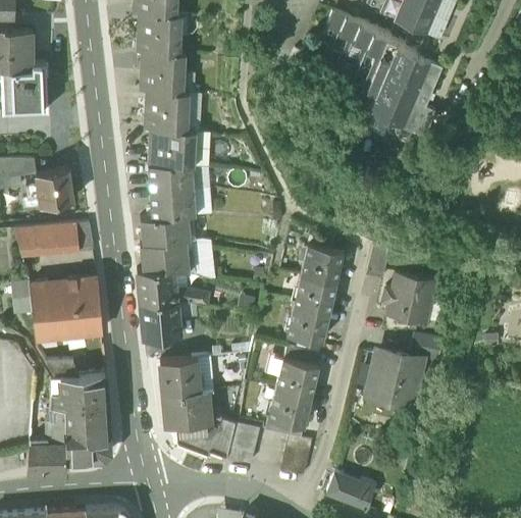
[(0,0),(0,18),(13,19),(13,0),(0,0)]
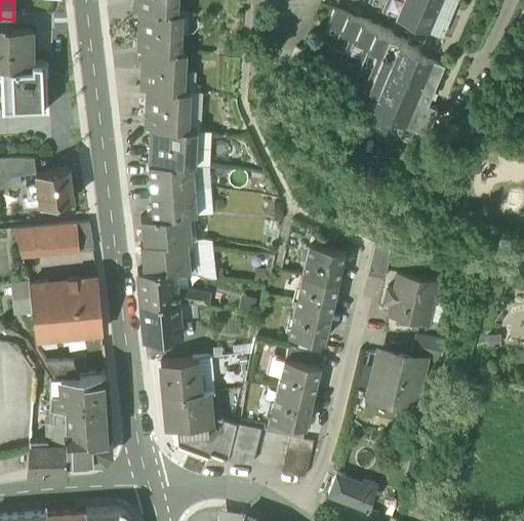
[(136,0),(136,12),(142,12),(172,14),(172,0),(136,0)]
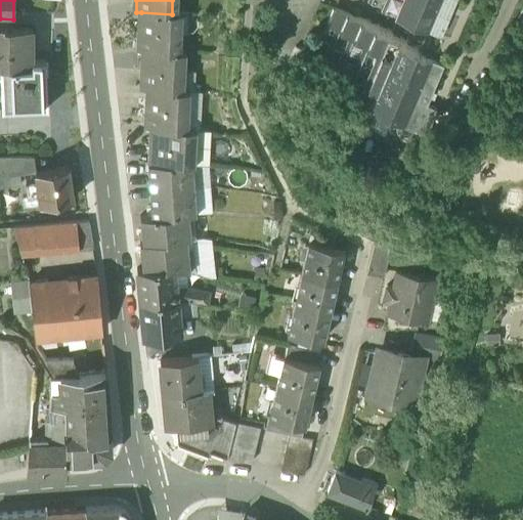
[(454,0),(369,0),(431,28),(443,0),(447,0),(453,3),(454,0)]
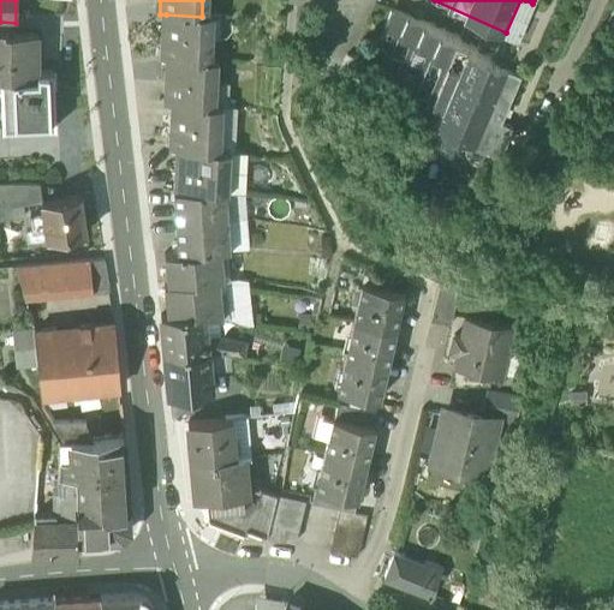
[(202,17),(166,15),(165,31),(162,31),(161,60),(167,60),(210,63),(212,42),(207,41),(208,17),(202,17)]
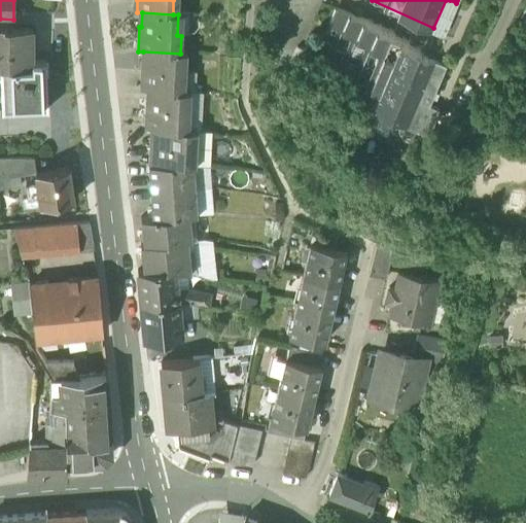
[(447,61),(338,12),(329,30),(342,35),(328,65),(371,84),(363,100),(421,126),(422,129),(424,131),(426,133),(428,134),(430,133),(431,131),(432,129),(431,126),(430,121),(439,104),(429,100),(447,61)]
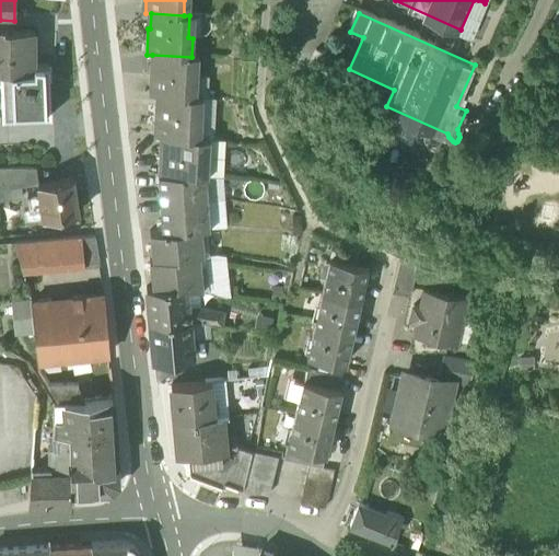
[(2,36),(2,33),(0,33),(0,78),(34,77),(35,70),(34,36),(2,36)]
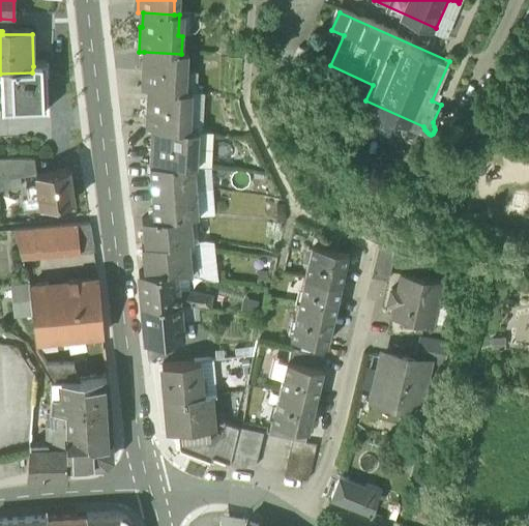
[(181,54),(144,52),(142,77),(144,77),(144,91),(150,91),(181,93),(182,72),(186,72),(187,54),(181,54)]
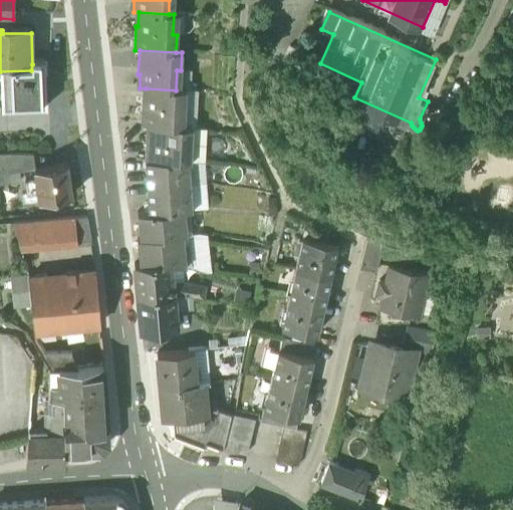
[(31,70),(0,71),(0,84),(1,84),(2,97),(3,112),(48,111),(46,93),(44,65),(32,64),(31,70)]
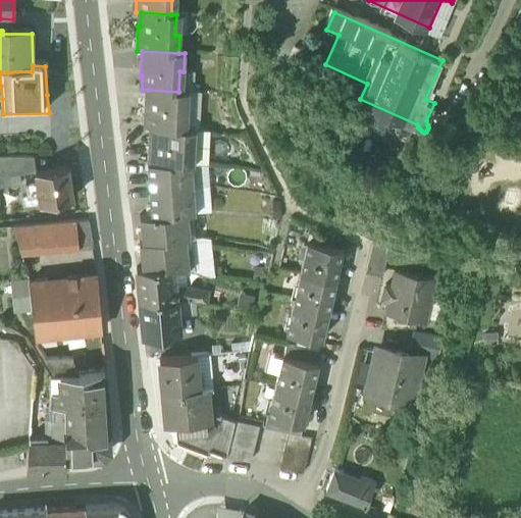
[(178,92),(148,90),(147,105),(145,104),(144,128),(150,128),(186,131),(187,112),(183,112),(184,92),(178,92)]
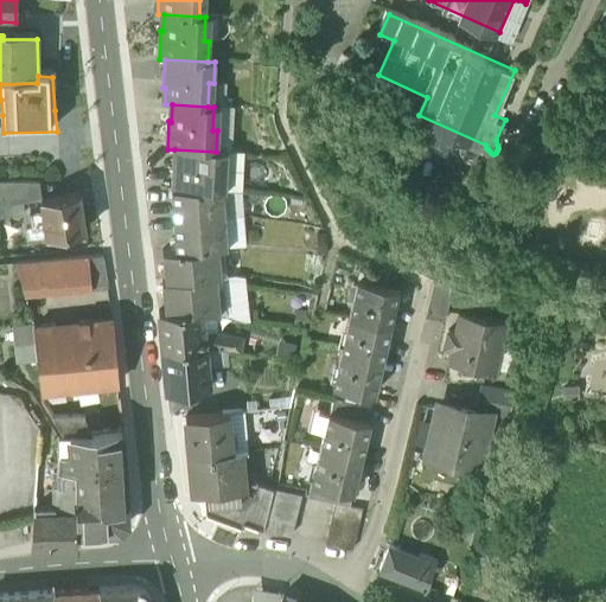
[(216,152),(174,149),(173,175),(176,175),(174,193),(198,193),(222,192),(224,192),(227,153),(216,152)]
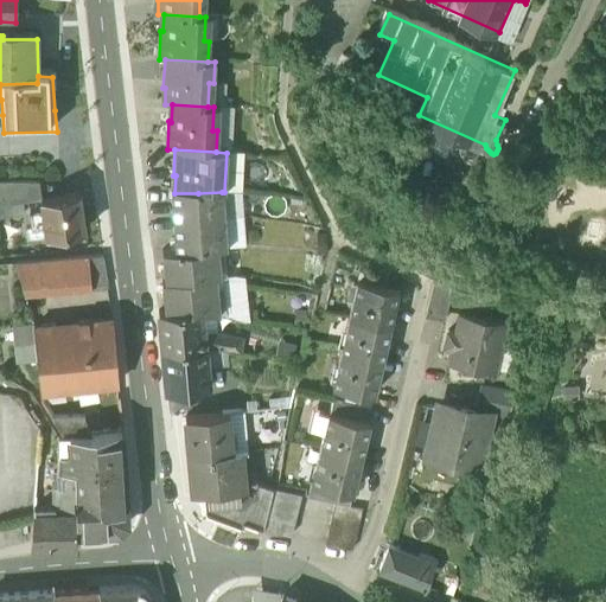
[(40,189),(0,187),(0,225),(25,222),(25,209),(40,206),(40,204),(42,204),(40,189)]
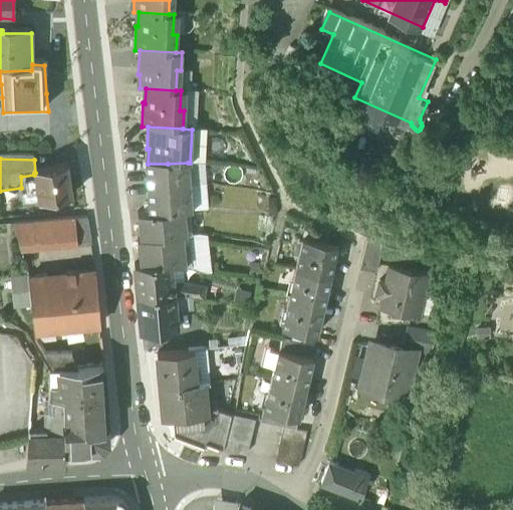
[(188,163),(168,164),(148,164),(147,164),(148,176),(150,176),(151,190),(190,187),(188,163)]
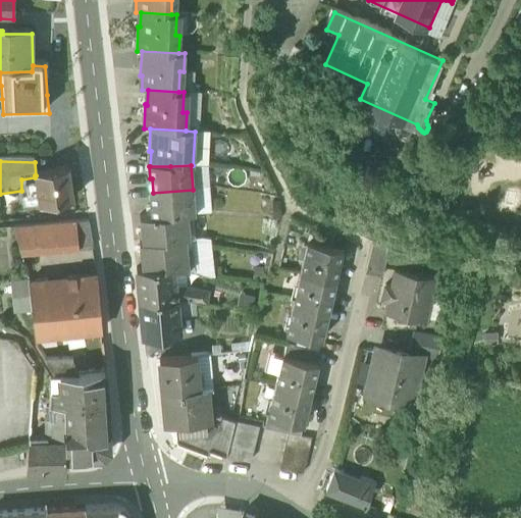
[(36,175),(35,175),(35,177),(36,185),(24,187),(28,201),(39,199),(40,208),(72,203),(67,170),(36,175)]
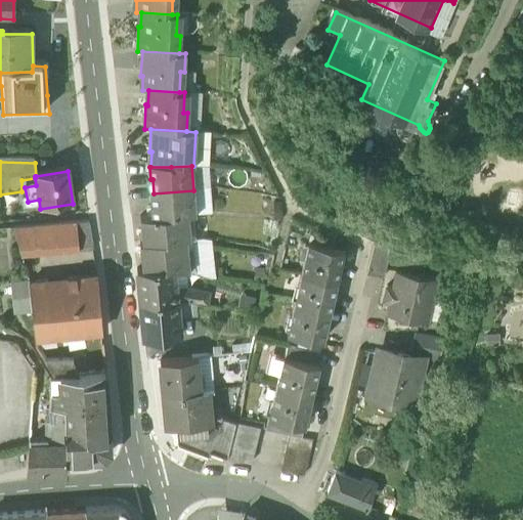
[(193,190),(154,193),(155,207),(151,207),(153,220),(195,217),(193,190)]
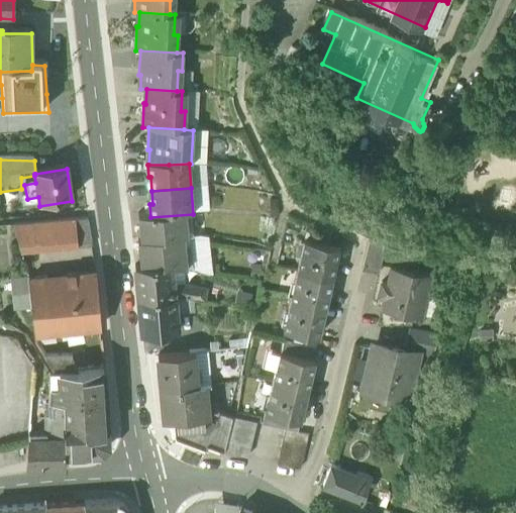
[(186,215),(140,218),(143,243),(185,238),(189,238),(186,215)]
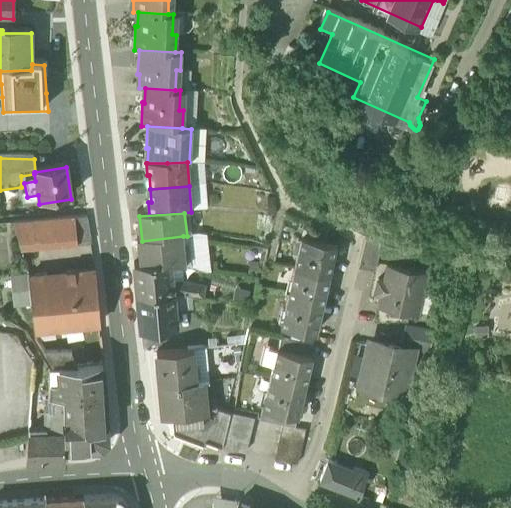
[(87,221),(75,222),(77,249),(91,248),(87,221)]
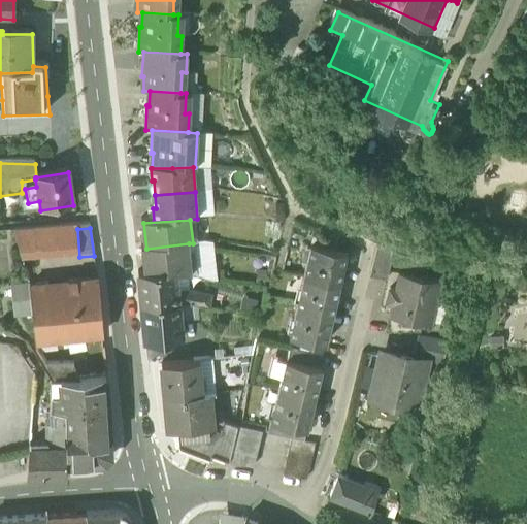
[(77,229),(15,234),(23,262),(79,257),(77,229)]
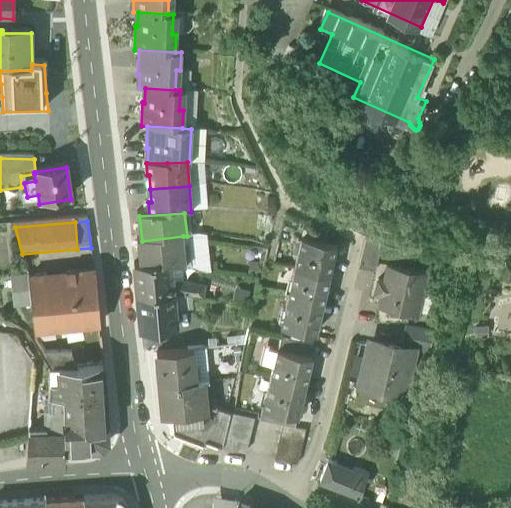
[(203,237),(194,235),(187,236),(183,236),(187,268),(208,273),(203,237)]
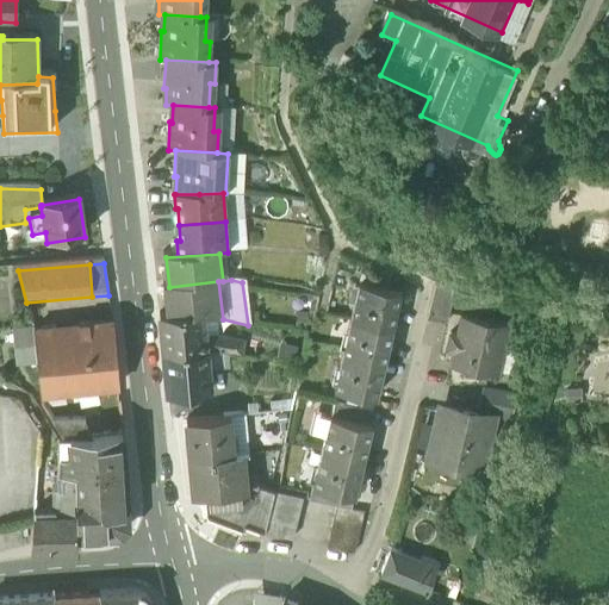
[(169,287),(165,287),(168,318),(203,315),(223,319),(218,281),(169,287)]
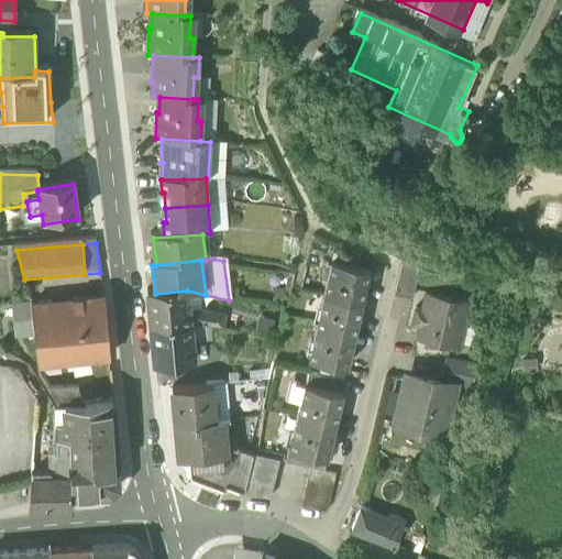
[(370,273),(333,264),(326,296),(362,305),(370,273)]
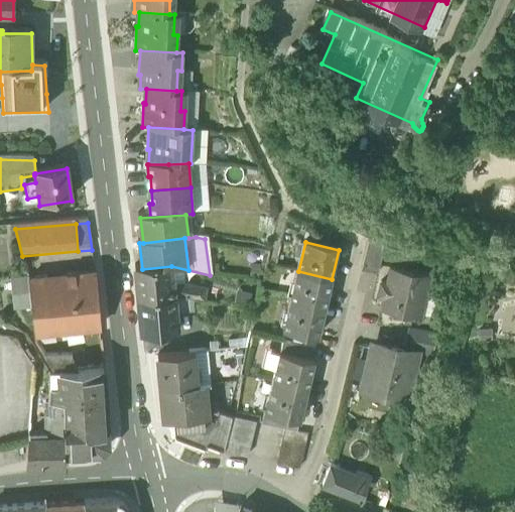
[(386,251),(370,244),(363,275),(379,279),(386,251)]
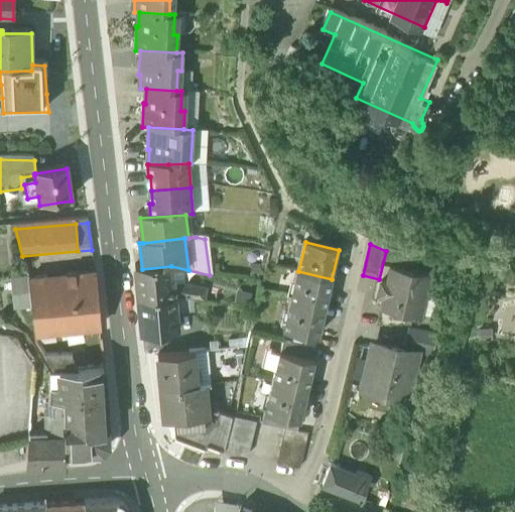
[(142,269),(136,269),(139,302),(174,299),(173,287),(171,266),(142,269)]
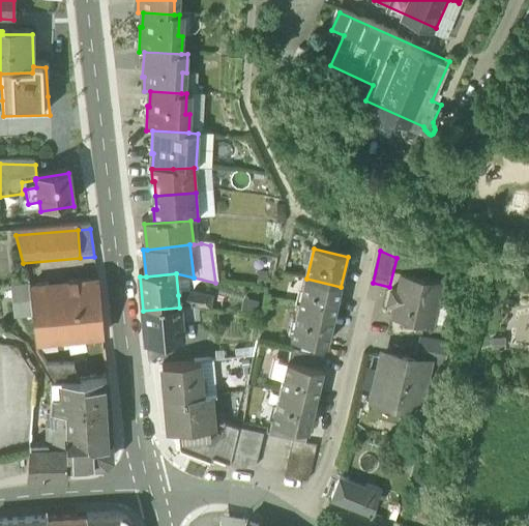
[(341,287),(306,279),(299,309),(333,317),(341,287)]
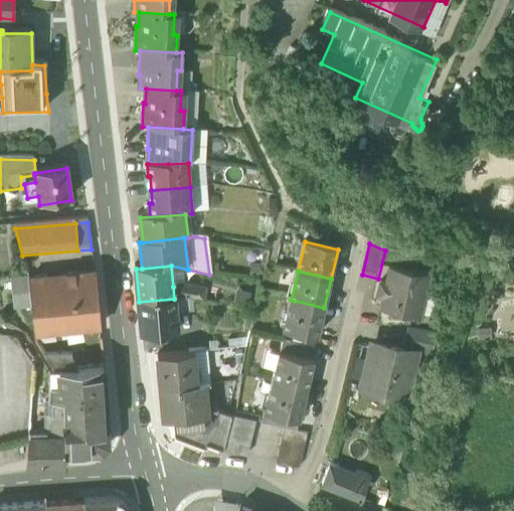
[(430,283),(390,274),(387,289),(381,288),(378,301),(384,302),(381,313),(393,316),(392,321),(407,325),(408,319),(420,322),(430,283)]
